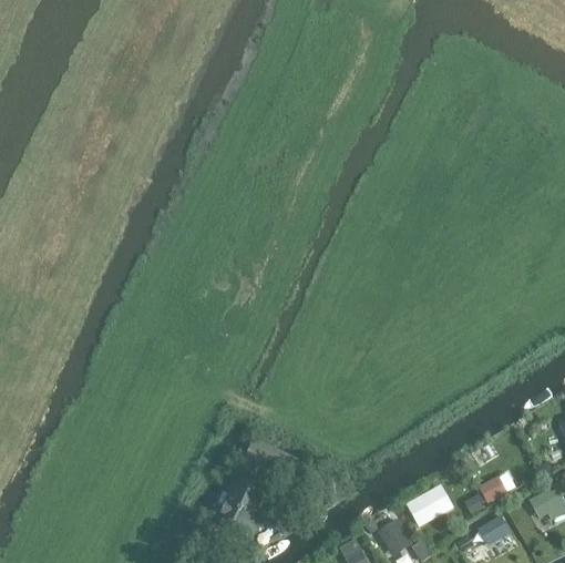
[(254,442),(243,464),(287,485),(297,463),(254,442)]
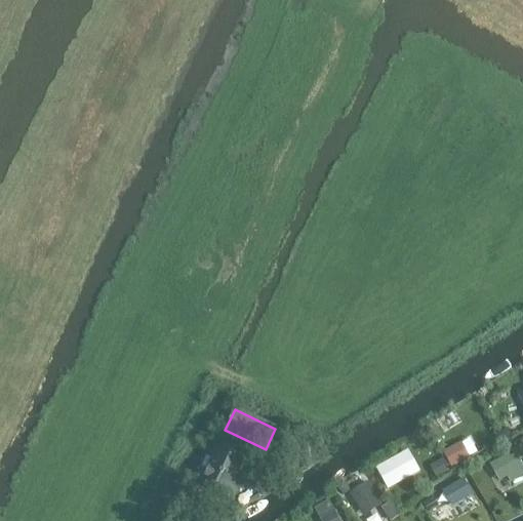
[(506,426),(495,431),(498,438),(510,434),(506,426)]
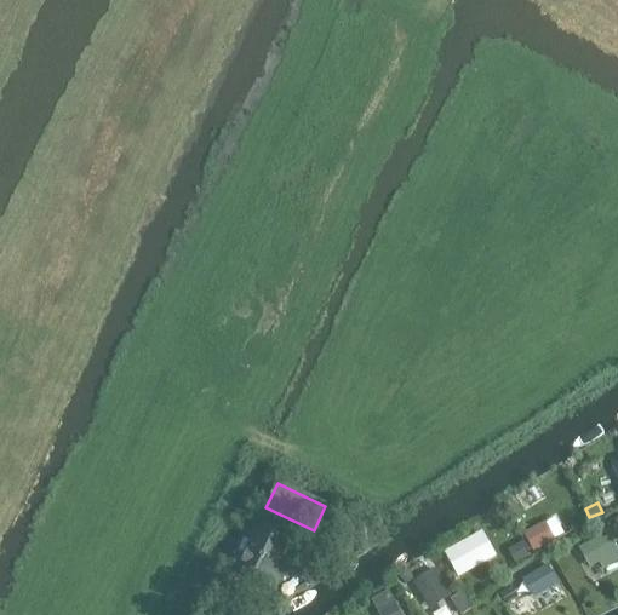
[(541,523),(522,532),(531,549),(549,539),(541,523)]
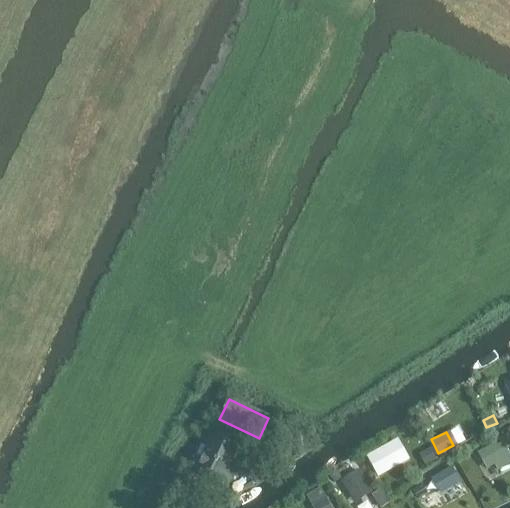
[(211,436),(195,471),(220,483),(237,449),(211,436)]
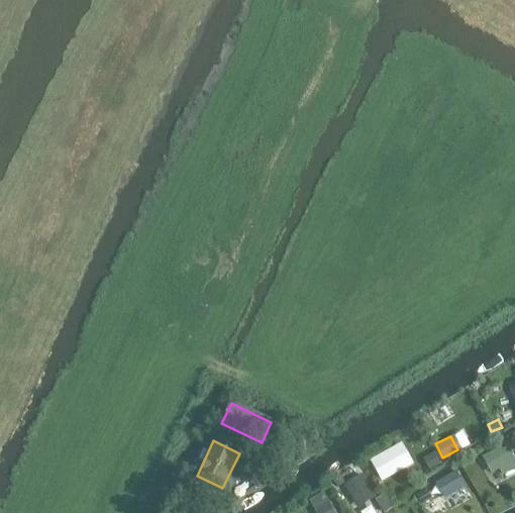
[(505,442),(481,455),(490,472),(514,457),(505,442)]
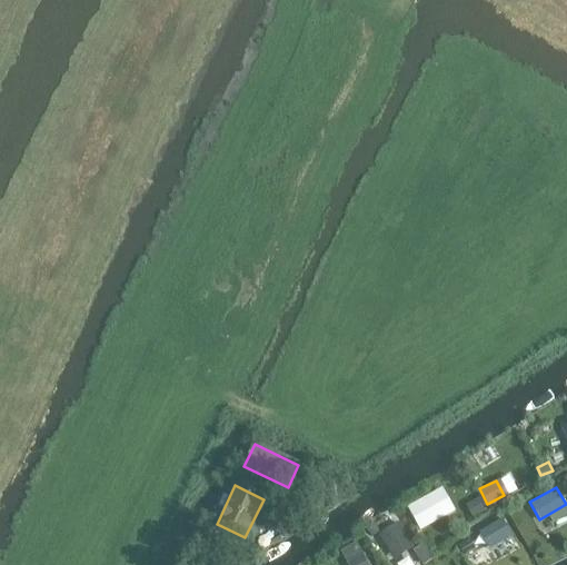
[(433,493),(408,505),(419,525),(443,512),(433,493)]
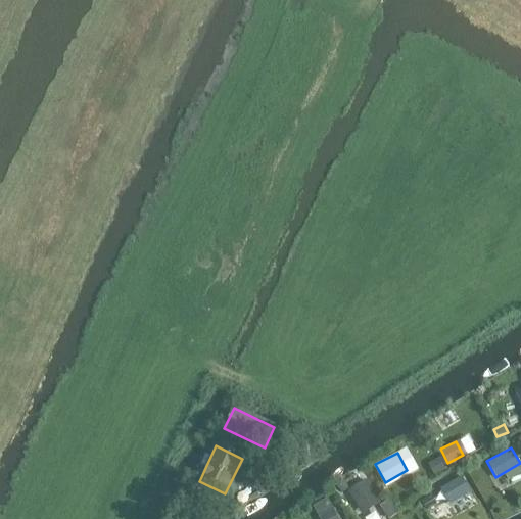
[(437,457),(427,462),(433,473),(443,467),(437,457)]
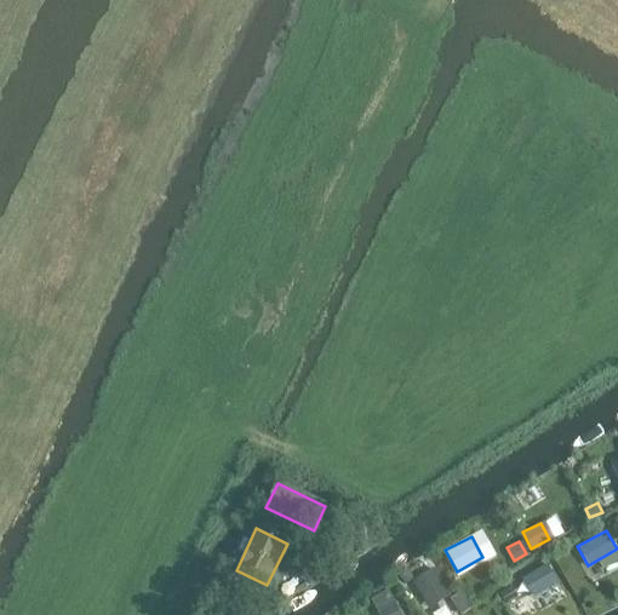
[(547,563),(521,578),(530,592),(555,578),(547,563)]
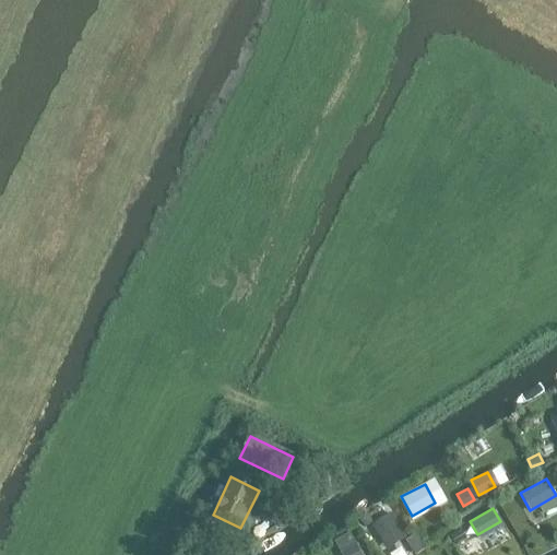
[(365,511),(357,517),(363,526),(371,520),(365,511)]
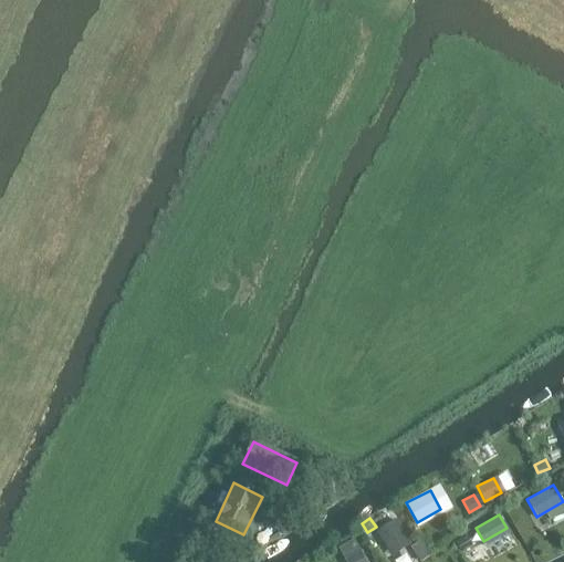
[(395,519),(377,530),(389,549),(406,538),(395,519)]
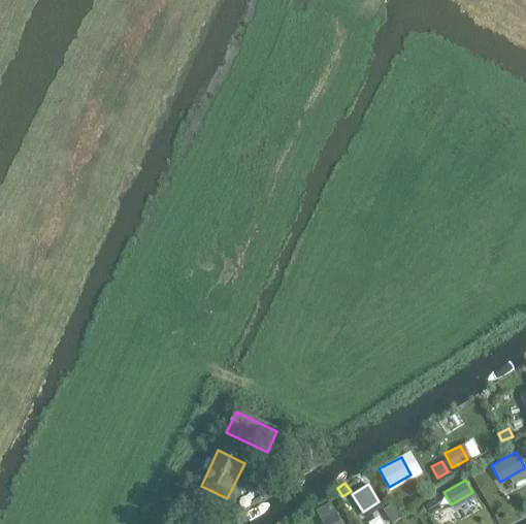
[(433,498),(424,504),(428,512),(438,505),(433,498)]
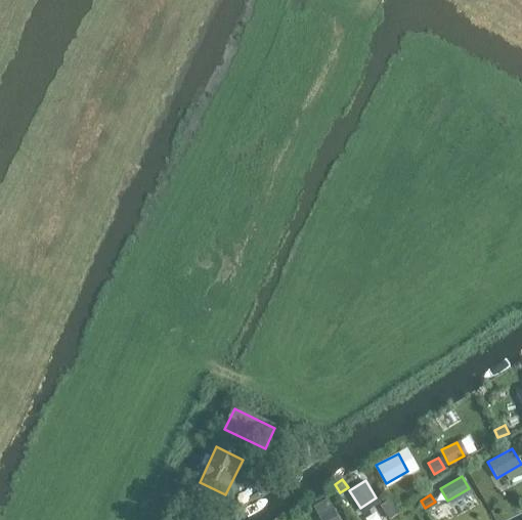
[(327,497),(312,505),(318,515),(320,519),(327,519),(337,514),(333,508),(327,497)]
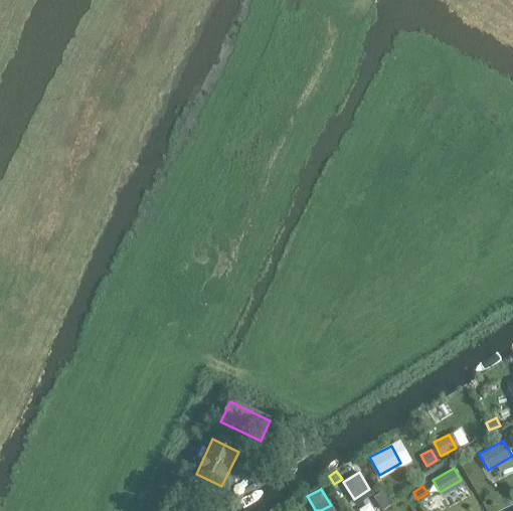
[(381,490),(373,496),(382,509),(390,504),(381,490)]
